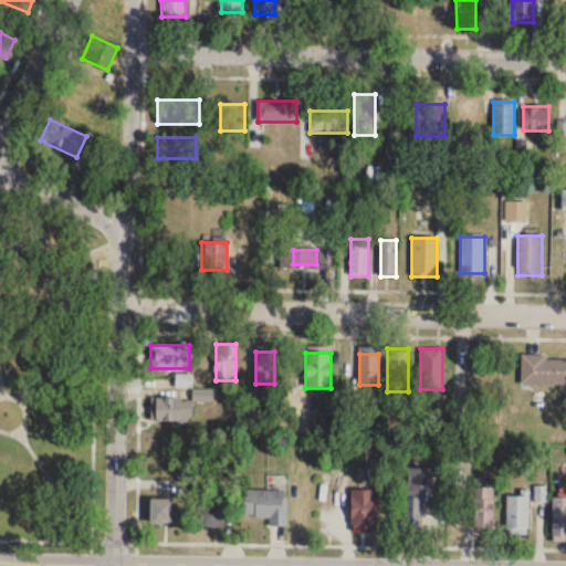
[(522,385),(565,384),(565,357),(522,358),(522,385)]
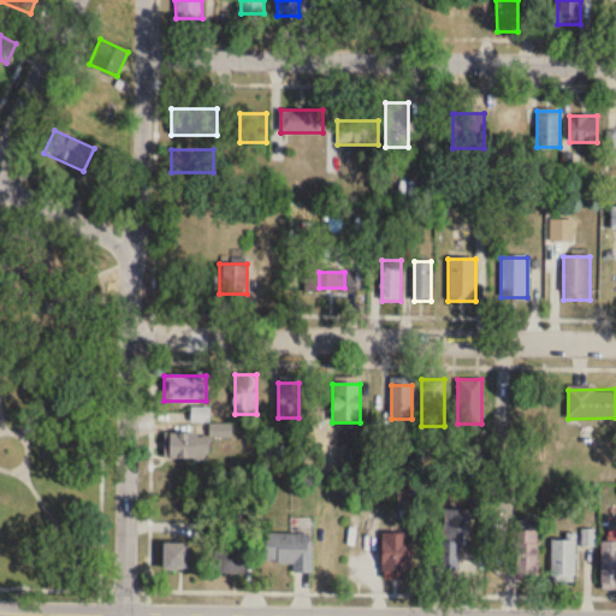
[(193,421),(209,421),(209,408),(193,408),(193,421)]
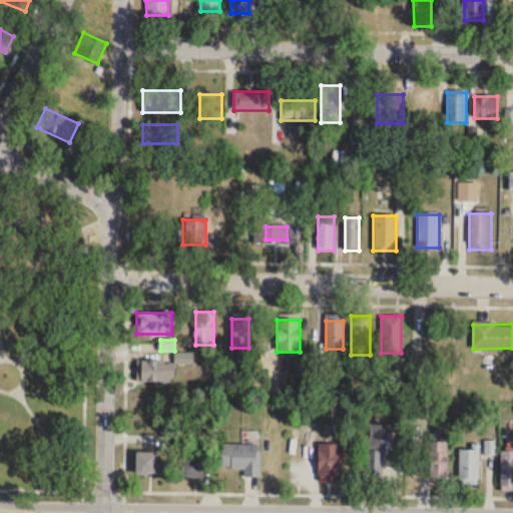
[(164,382),(164,361),(138,361),(138,382),(164,382)]
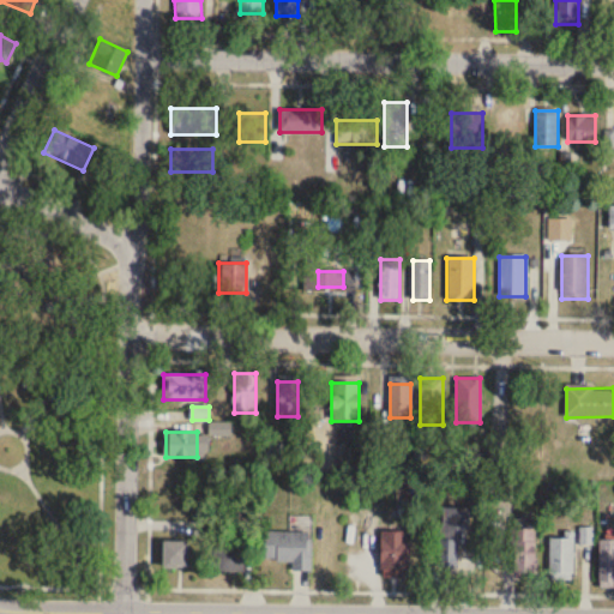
[(457,529),(468,529),(468,509),(441,509),(441,541),(457,541),(457,529)]
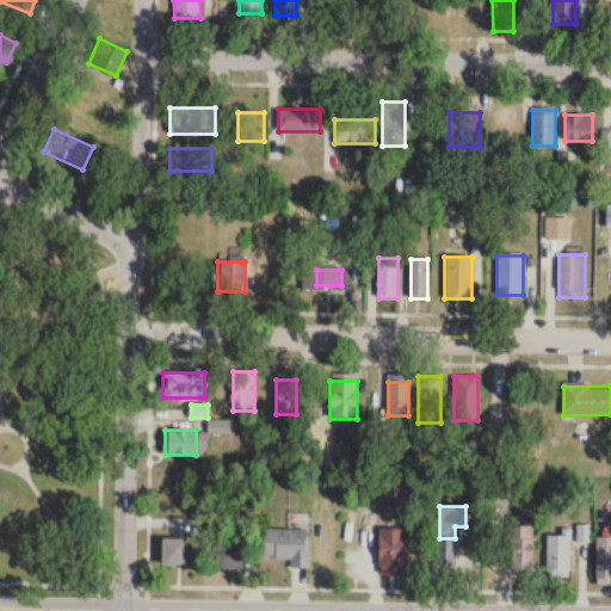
[(532,571),(532,517),(510,517),(510,571),(532,571)]
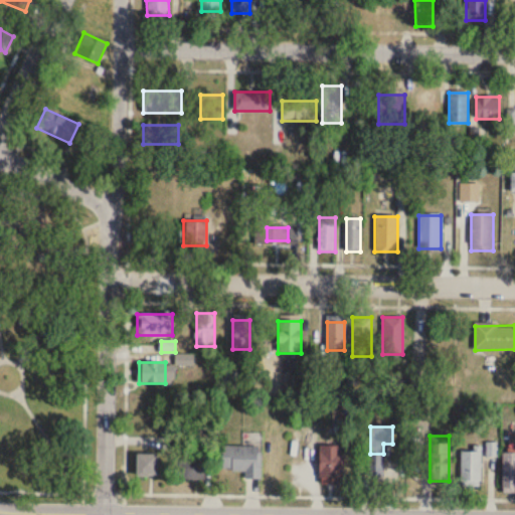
[(244,479),(261,479),(261,446),(222,446),(222,470),(244,470),(244,479)]
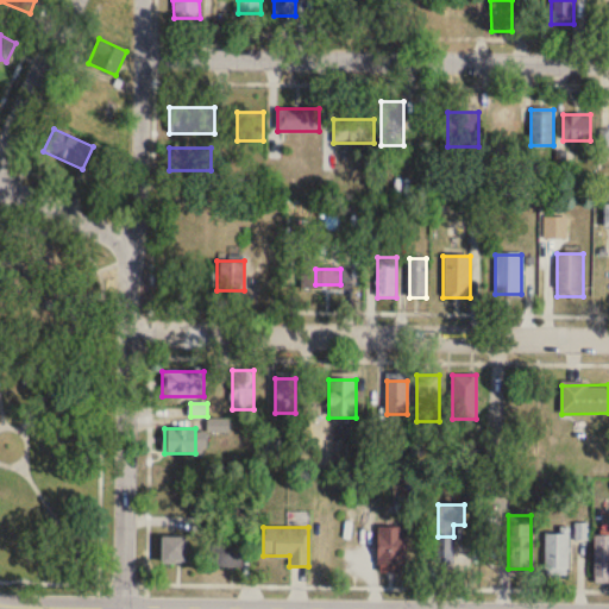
[(377,527),(377,569),(406,569),(406,527),(377,527)]
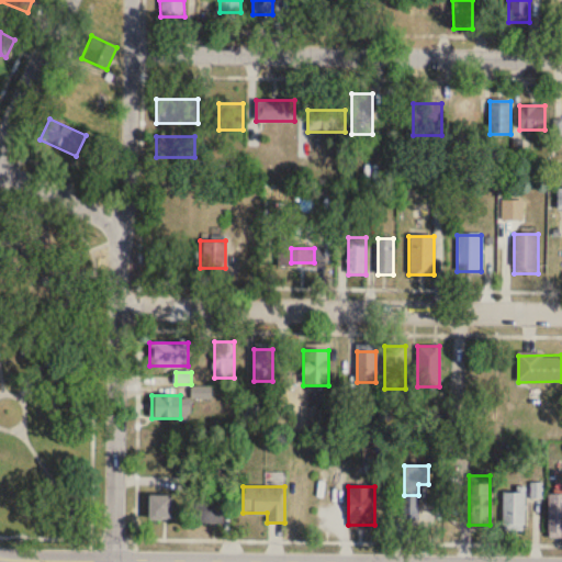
[(504,530),(525,530),(525,492),(504,492),(504,530)]
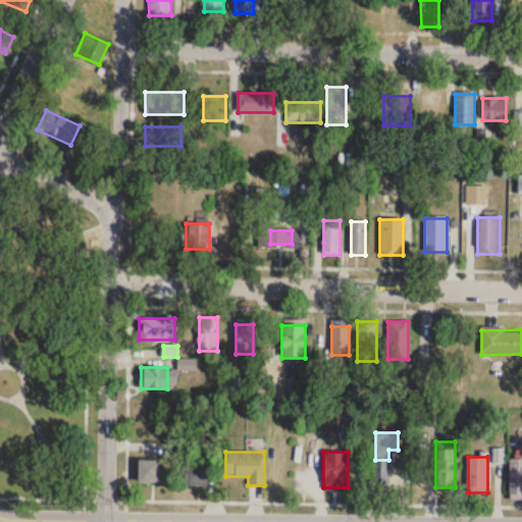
[(509,498),(521,498),(521,457),(509,457),(509,498)]
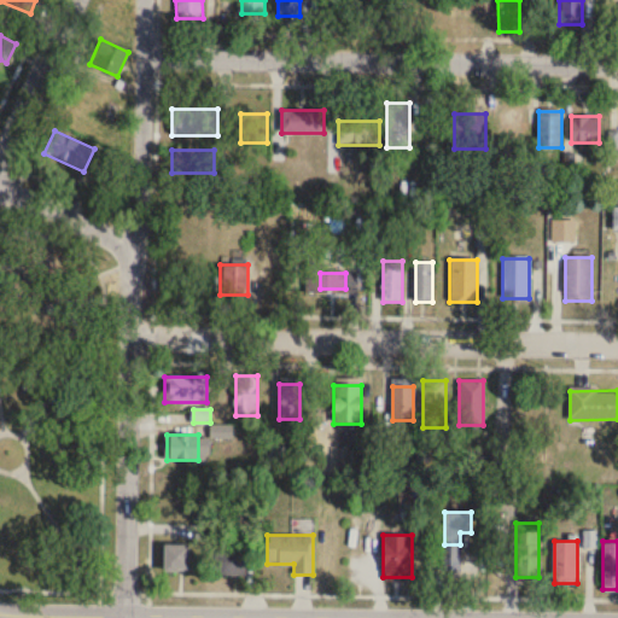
[(164,572),(187,572),(187,544),(164,544),(164,572)]
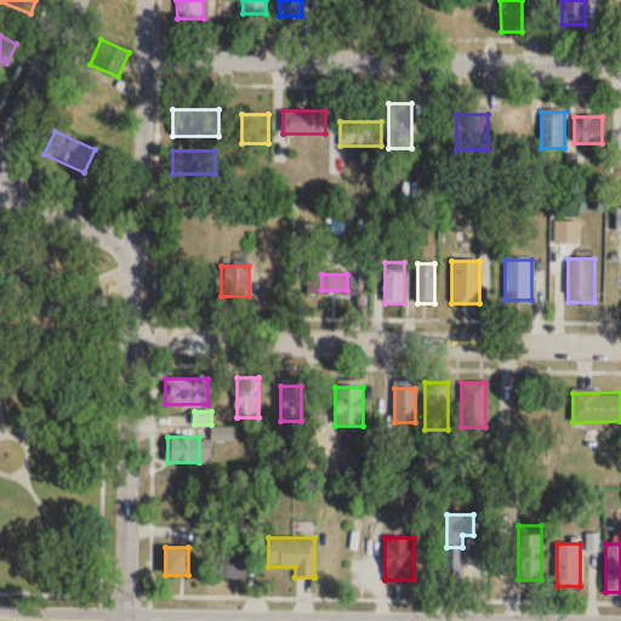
[(248,577),(248,553),(215,553),(215,577),(248,577)]
